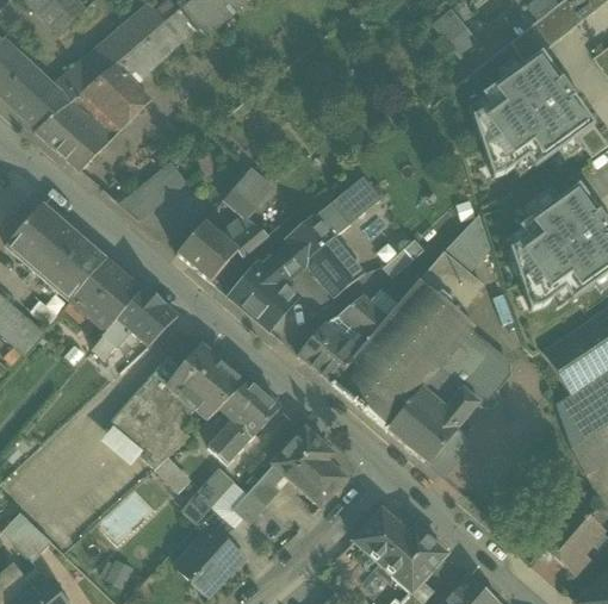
[(29,0),(56,32),(86,8),(79,0),(29,0)]
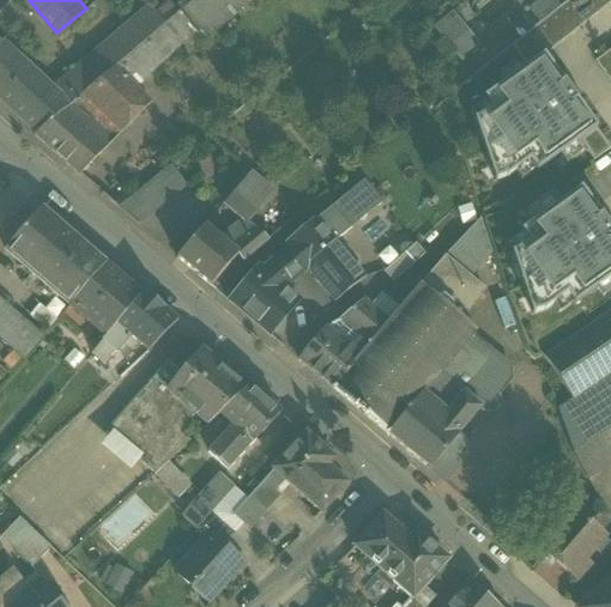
[(189,0),(181,7),(197,26),(197,28),(206,38),(248,0),(189,0)]
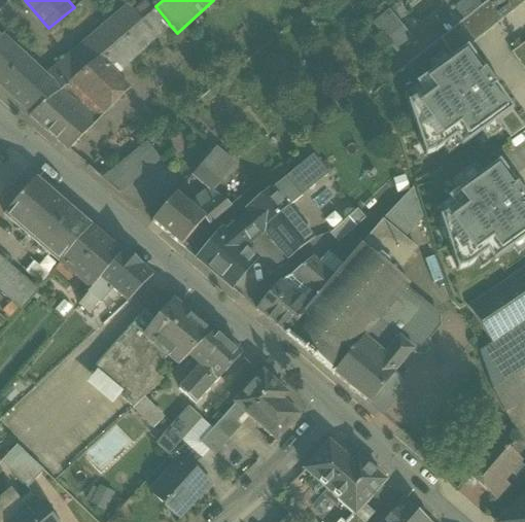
[(488,0),(467,15),(481,32),(521,0),(488,0)]
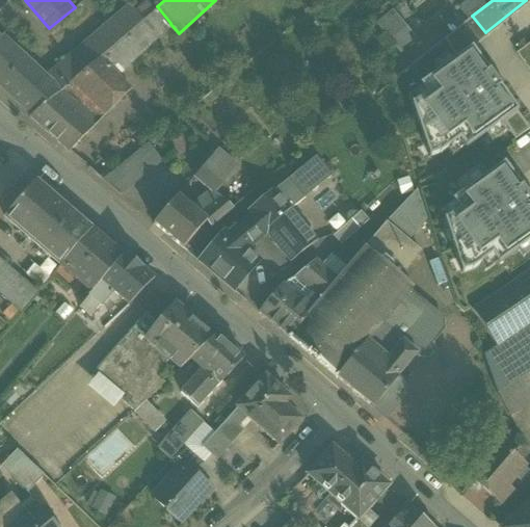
[(133,4),(50,75),(63,86),(101,54),(144,18),(133,4)]
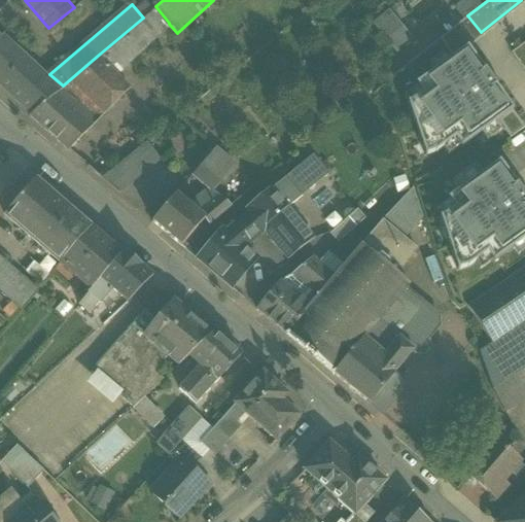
[(143,18),(100,54),(118,72),(169,24),(169,23),(155,6),(143,18)]
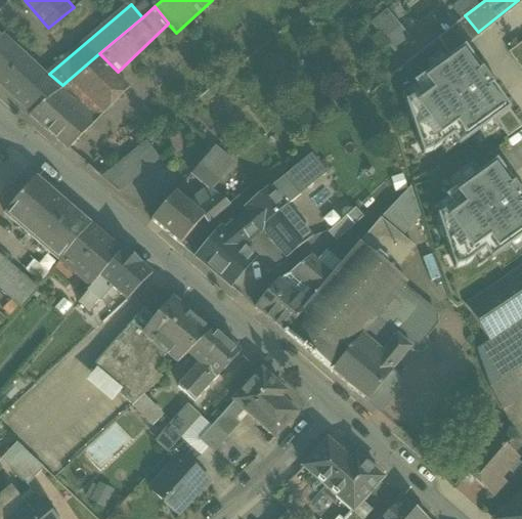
[(408,39),(387,13),(375,24),(395,49),(408,39)]
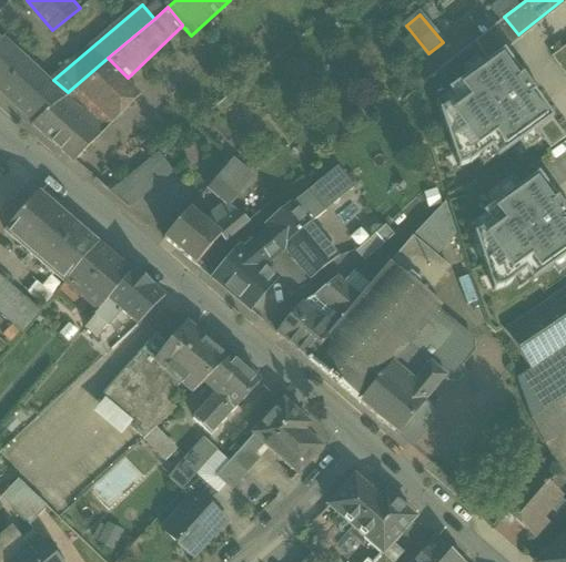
[(53,80),(6,34),(2,38),(0,39),(0,88),(22,109),(36,119),(61,98),(68,92),(53,80)]
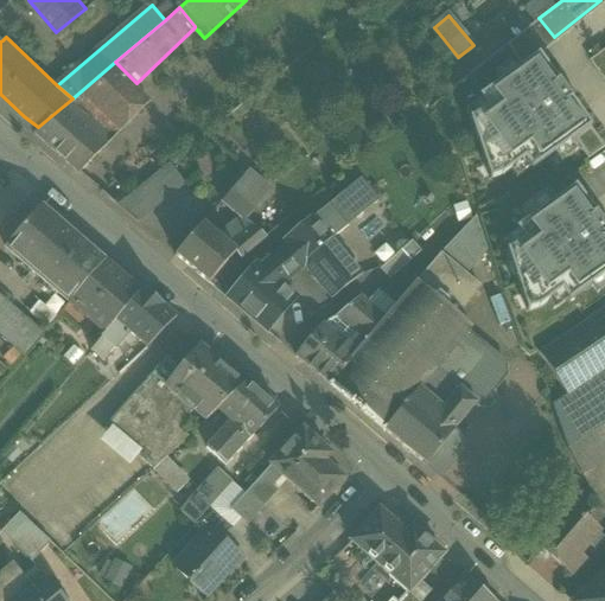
[(604,45),(592,55),(604,72),(604,45)]
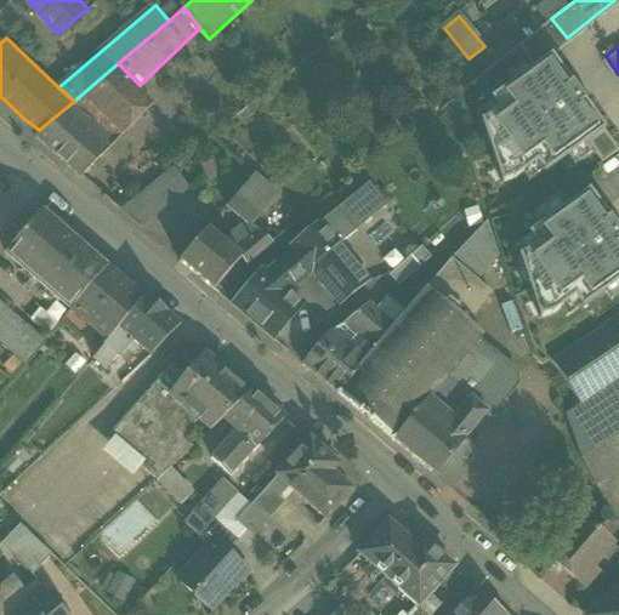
[(606,127),(552,53),(490,97),(499,107),(484,118),(481,118),(503,182),(517,176),(538,160),(545,171),(606,127)]
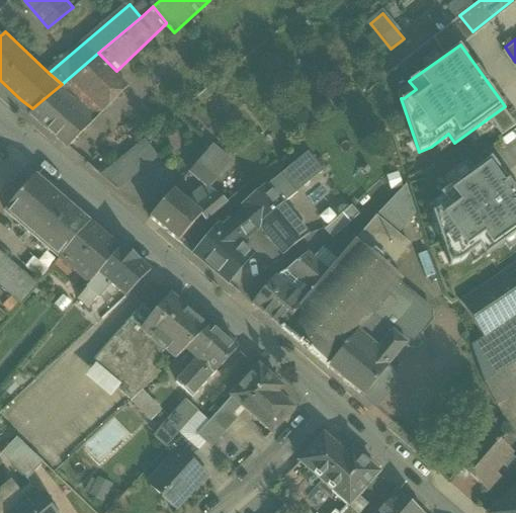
[(62,84),(56,89),(91,121),(129,83),(116,71),(98,53),(62,84)]
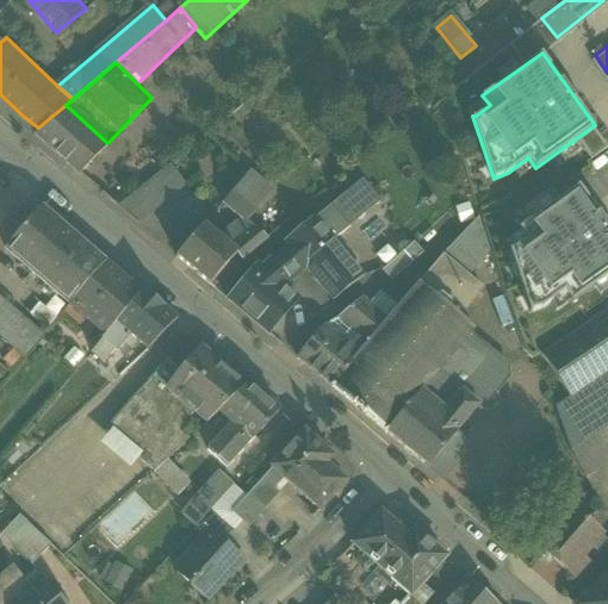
[(38,128),(36,130),(80,170),(107,143),(66,105),(38,128)]
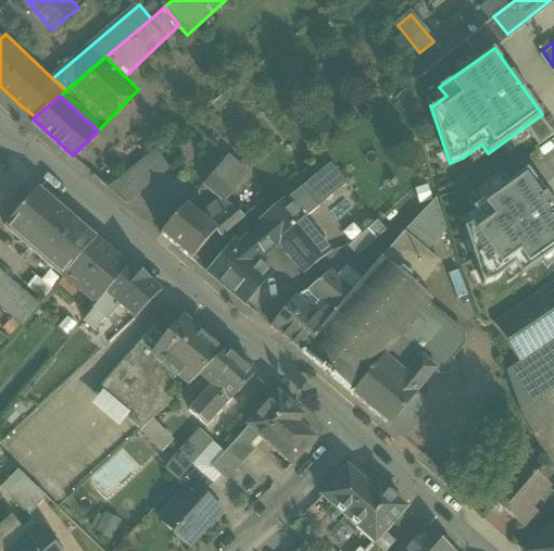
[(156,147),(108,185),(126,200),(171,164),(156,147)]
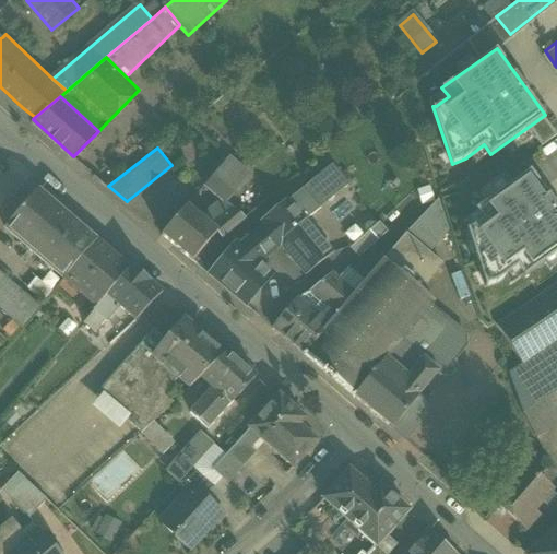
[(229,153),(205,181),(222,197),(224,198),(225,198),(238,183),(238,184),(249,169),(229,153)]
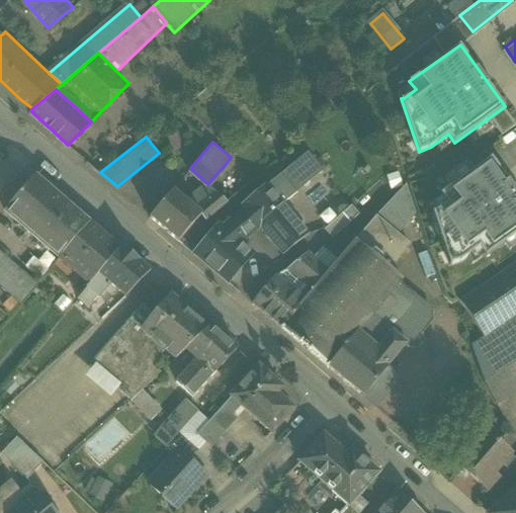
[(462,259),(480,247),(486,255),(515,233),(515,190),(492,157),(441,193),(447,201),(435,210),(433,211),(450,263),(462,259)]
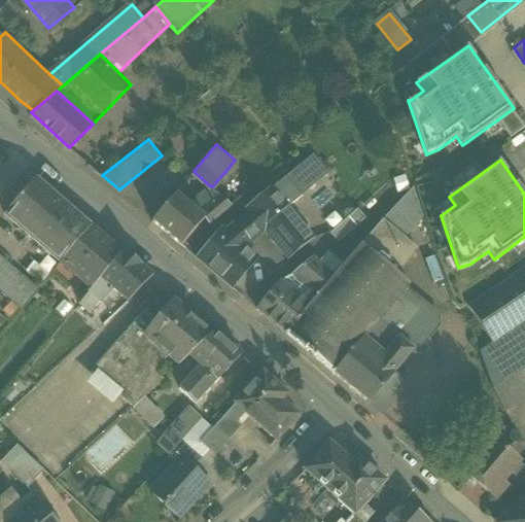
[(315,183),(299,164),(285,175),(302,195),(315,183)]
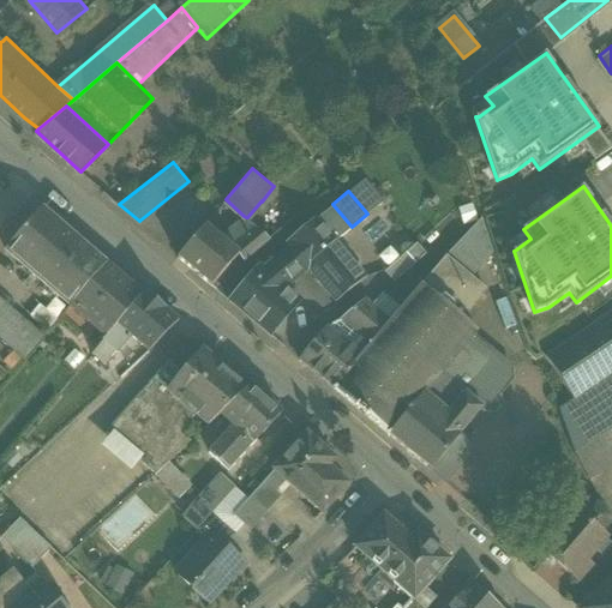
[(352,227),(333,204),(318,216),(337,239),(352,227)]
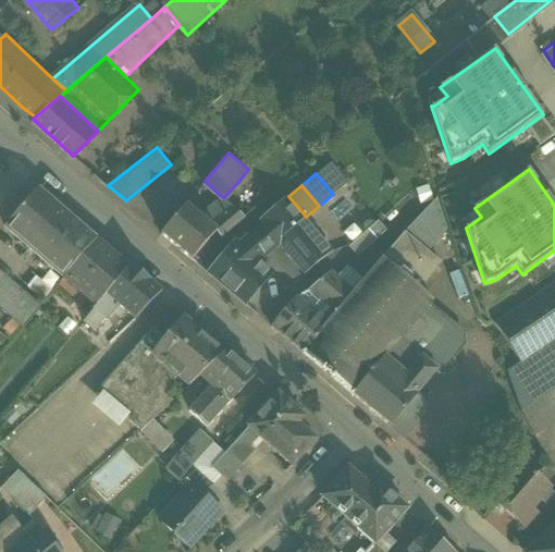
[(96,237),(38,187),(7,223),(65,274),(96,237)]
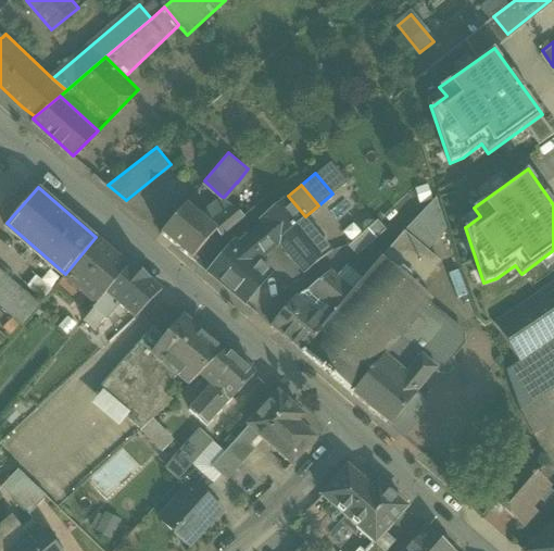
[(200,213),(186,201),(162,230),(192,255),(217,228),(221,233),(243,214),(231,202),(224,197),(223,197),(221,196),(200,213)]
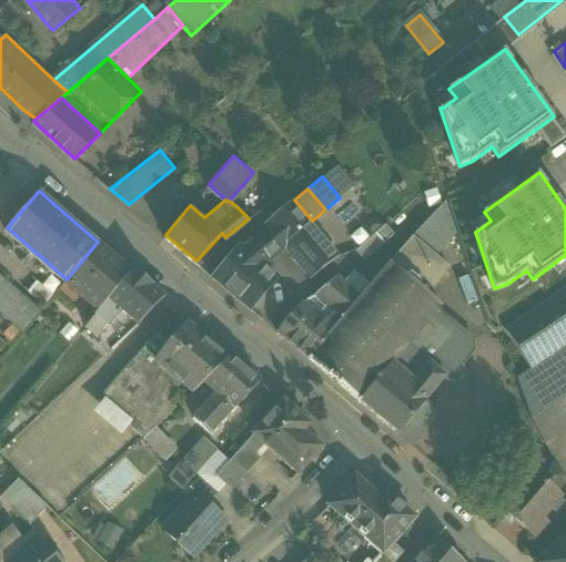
[(294,200),(241,243),(213,275),(252,307),(279,275),(264,263),(285,244),(285,243),(312,221),(294,200)]
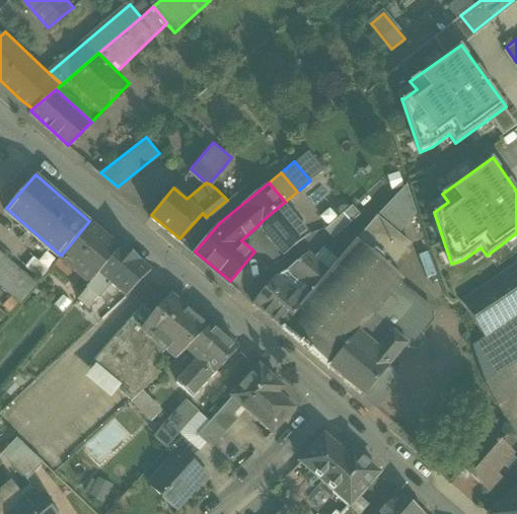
[(310,231),(285,202),(261,222),(261,223),(286,251),(310,231)]
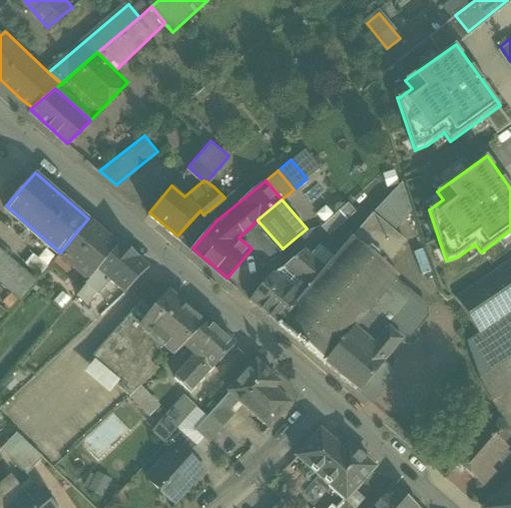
[(349,199),(322,223),(330,232),(357,208),(349,199)]
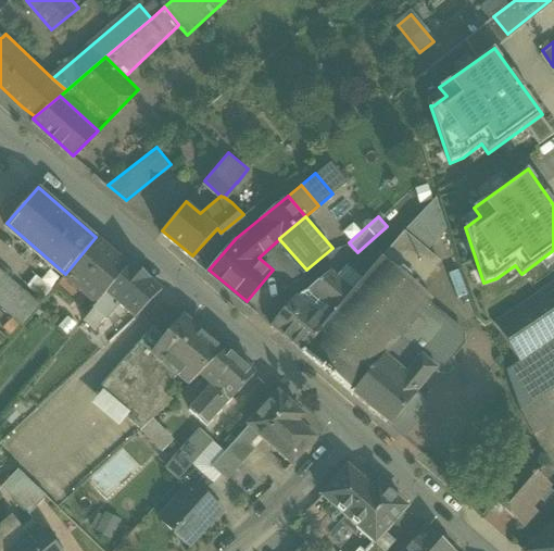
[(404,229),(353,288),(354,289),(338,309),(303,349),(353,390),(385,352),(386,353),(429,301),(433,297),(419,285),(441,260),(404,229)]
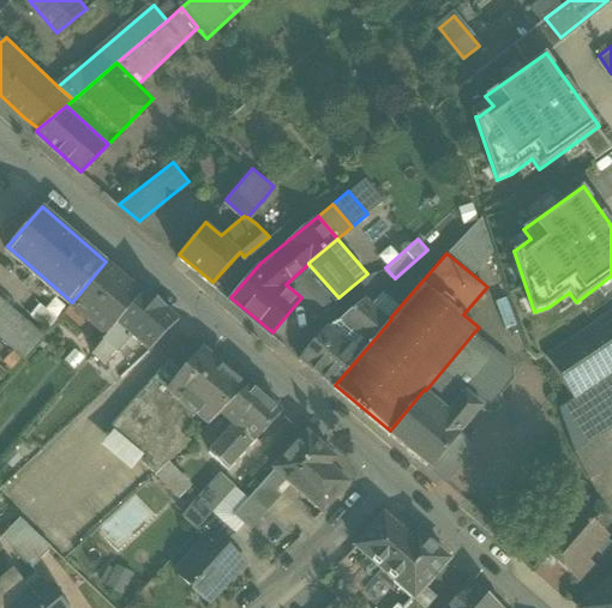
[(143,293),(106,262),(72,302),(108,333),(118,321),(143,293)]
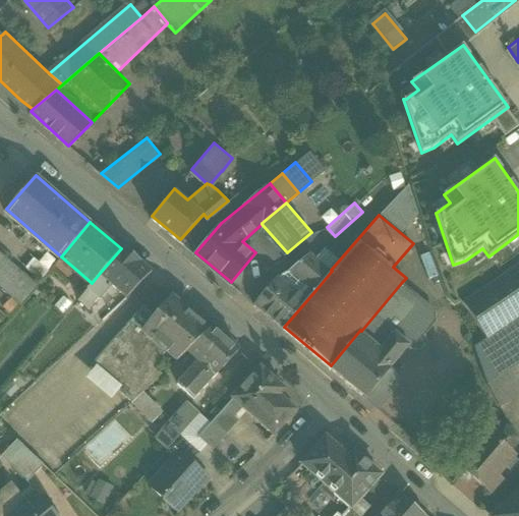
[(152,270),(123,245),(121,248),(100,273),(111,283),(126,296),(152,270)]
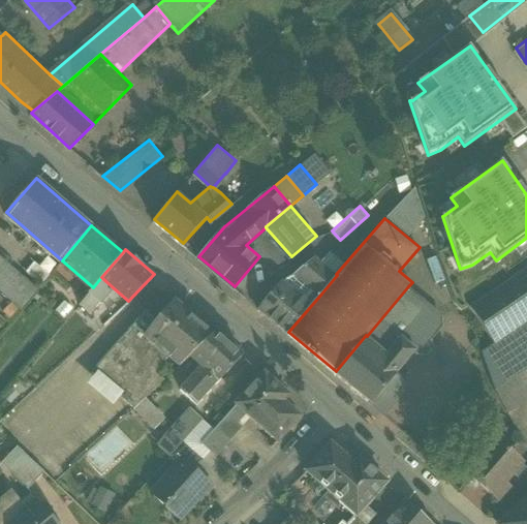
[(37,287),(0,255),(0,285),(23,305),(37,287)]
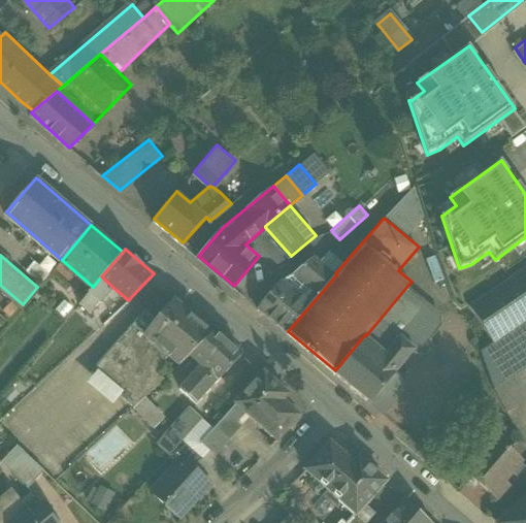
[(315,256),(295,271),(321,293),(336,274),(335,273),(315,256)]
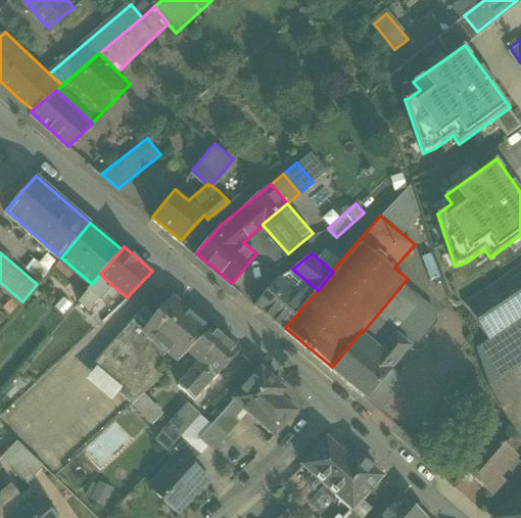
[(520,261),(465,300),(470,309),(489,337),(520,317),(520,261)]
